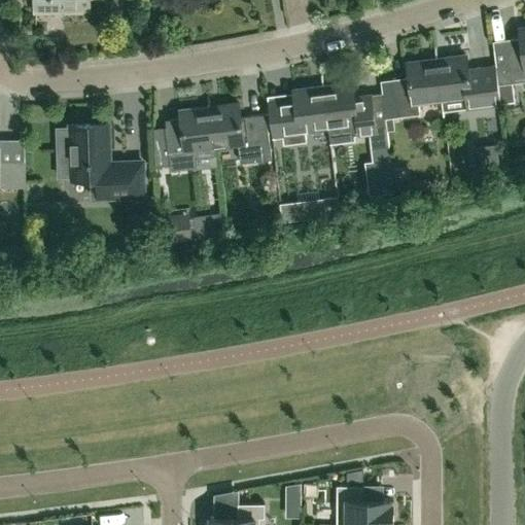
[(33,0),(33,12),(86,12),(86,0),(33,0)]
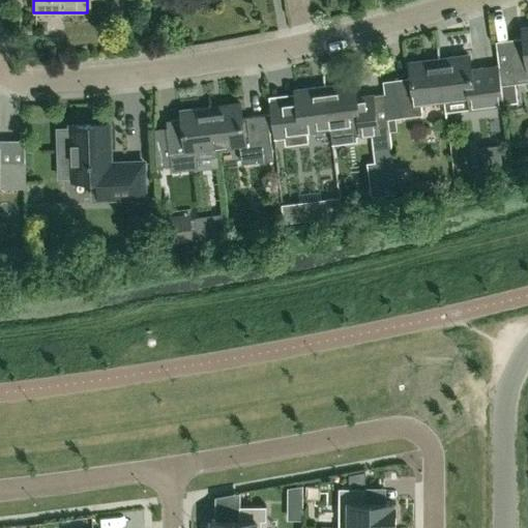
[(527,28),(521,29),(522,39),(494,42),(497,67),(499,86),(501,104),(517,101),(515,84),(527,82),(527,28)]
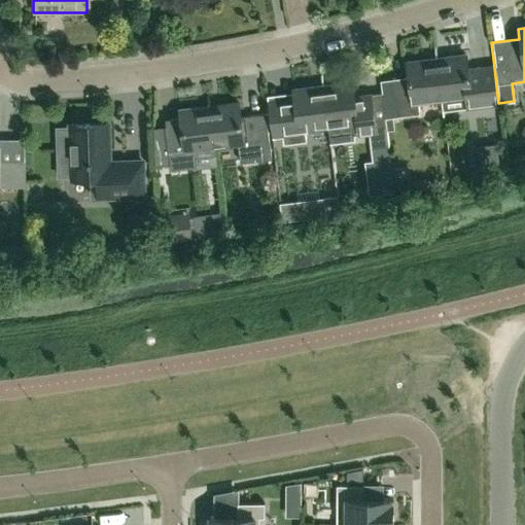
[(465,70),(463,56),(434,60),(440,100),(463,97),(464,109),(499,105),(498,103),(496,85),(494,67),(465,70)]
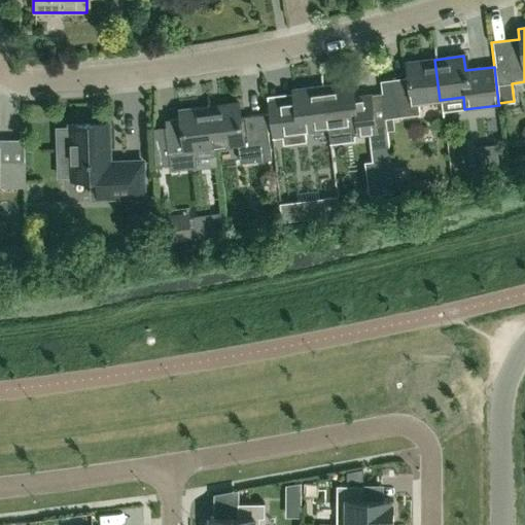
[(386,132),(392,131),(391,117),(418,114),(416,103),(440,100),(434,60),(406,63),(407,77),(391,79),(392,93),(381,95),(384,116),(386,132)]
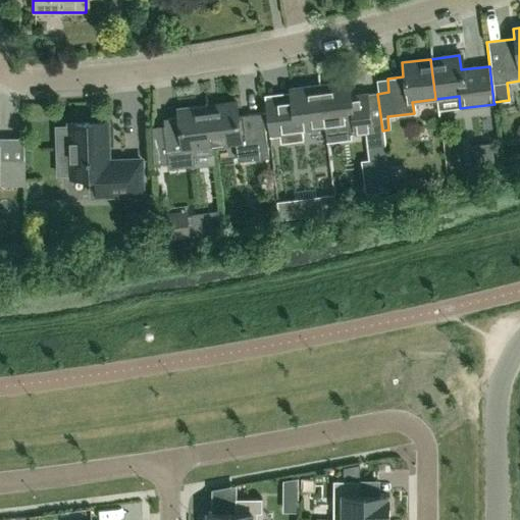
[(318,87),(323,126),(348,123),(349,136),(366,133),(367,147),(384,145),(382,131),(380,115),(370,117),(367,95),(350,97),(348,83),(318,87)]
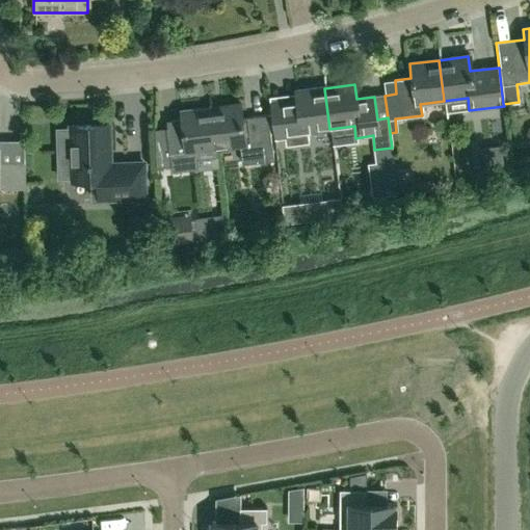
[(285,148),(308,144),(306,132),(329,129),(324,88),(295,93),(297,107),(280,109),(285,148)]
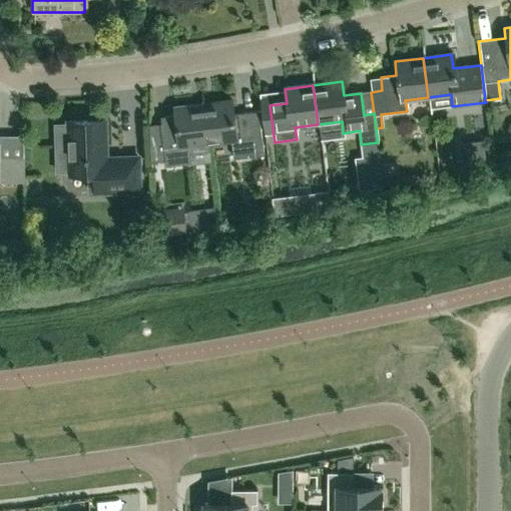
[(231,116),(229,101),(201,104),(206,144),(207,144),(230,142),(232,159),(262,155),(256,113),(231,116)]
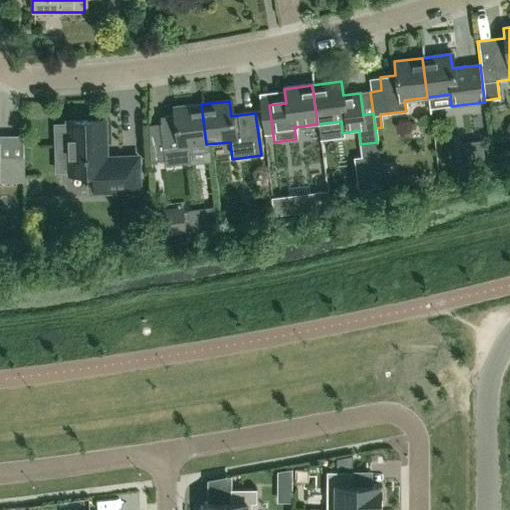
[(206,144),(201,104),(172,108),(174,123),(158,125),(163,165),(189,162),(188,154),(208,151),(207,144),(206,144)]
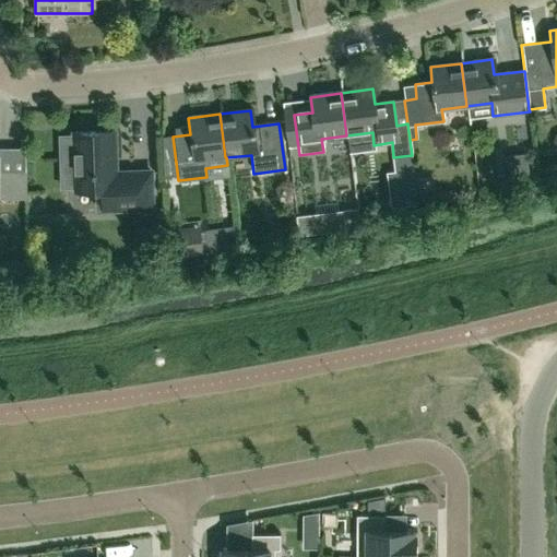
[(96,210),(150,208),(149,173),(114,174),(113,132),(73,134),(73,137),(59,138),(59,162),(74,161),(75,191),(95,190),(96,210)]
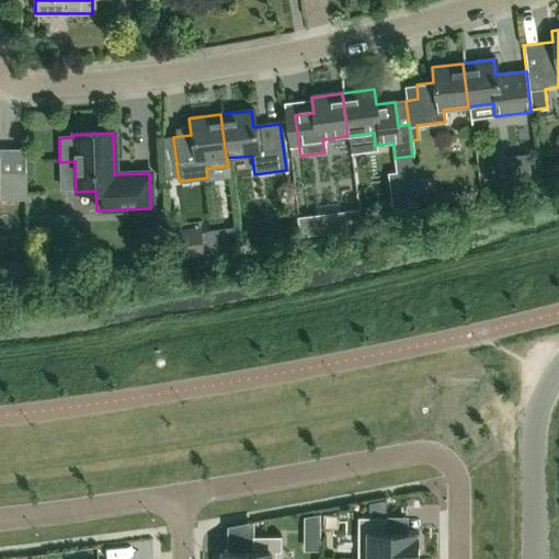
[(0,200),(22,201),(22,172),(0,172),(0,200)]
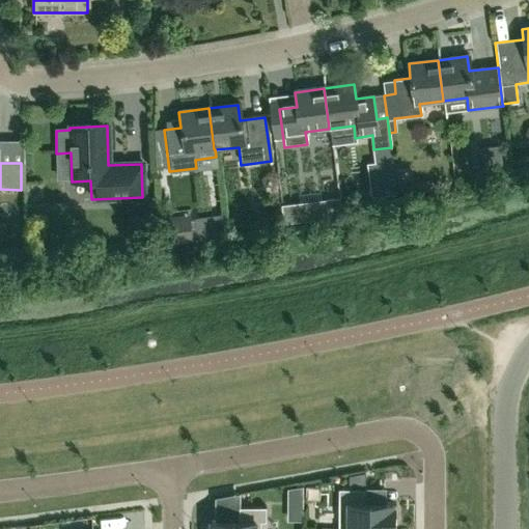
[(280,205),(282,224),(311,220),(309,201),(280,205)]
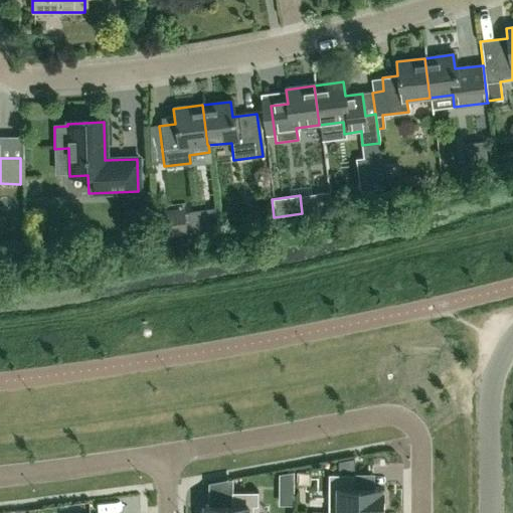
[(156,237),(187,234),(183,209),(153,213),(156,237)]
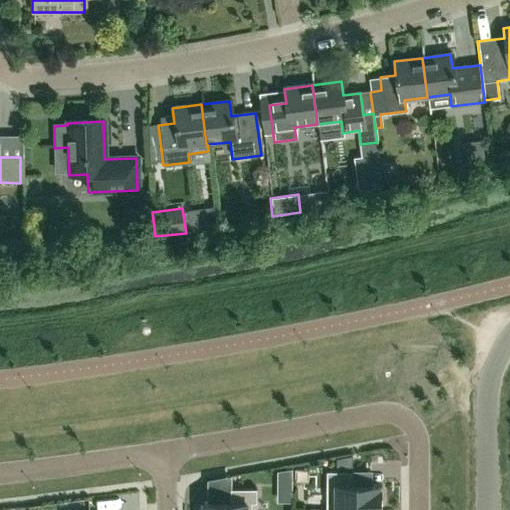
[(290,484),(290,471),(276,473),(276,484),(290,484)]
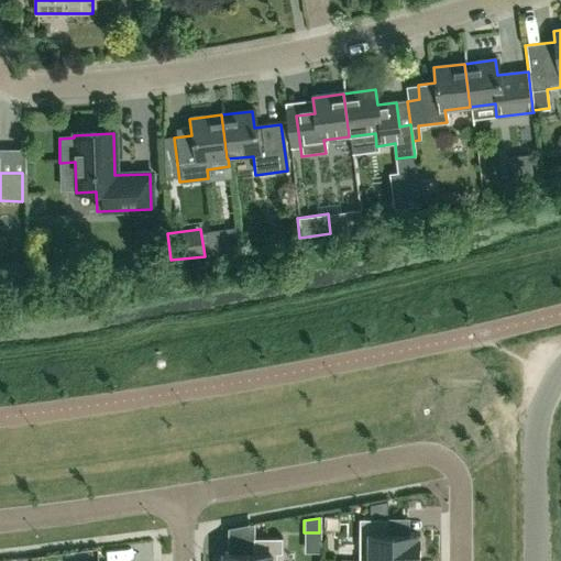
[(358,520),(358,560),(418,560),(418,537),(416,537),(416,534),(386,534),(386,520),(358,520)]
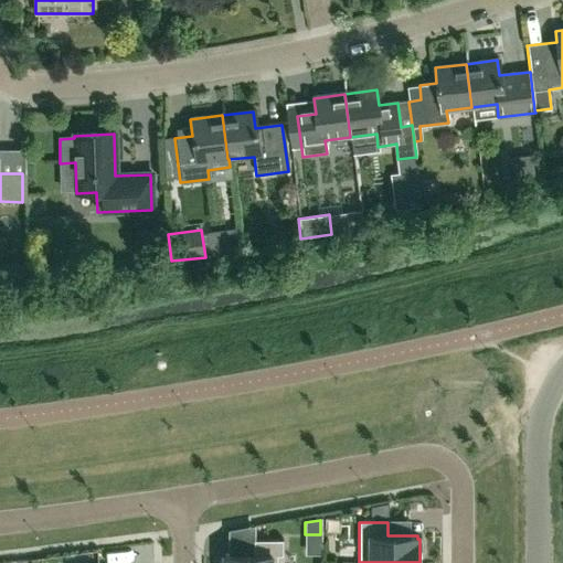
[(221,554),(220,562),(272,562),(272,555),(282,555),(282,541),(254,541),(254,554),(221,554)]
